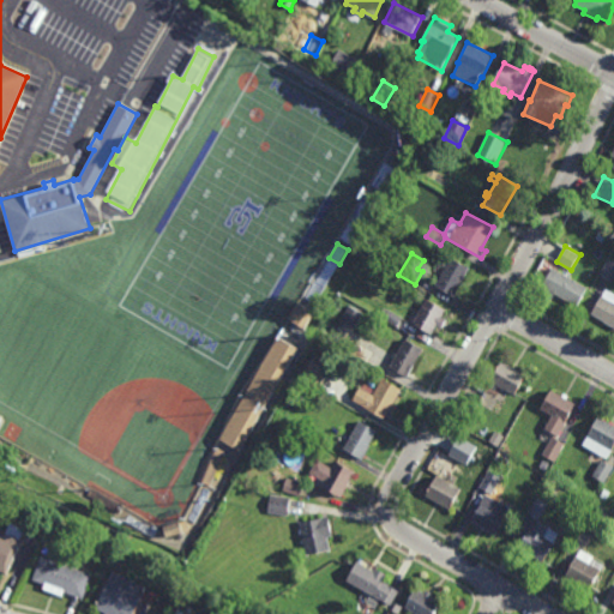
[(455,296),(435,287),(451,258),(470,268),(455,296)]
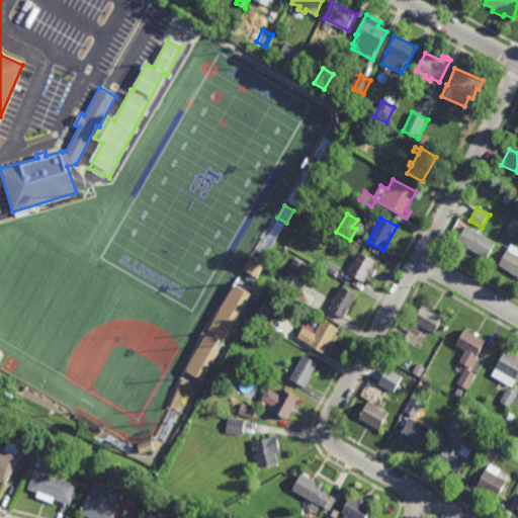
[(517,234),(516,238),(506,232),(514,218),(517,220),(517,234)]
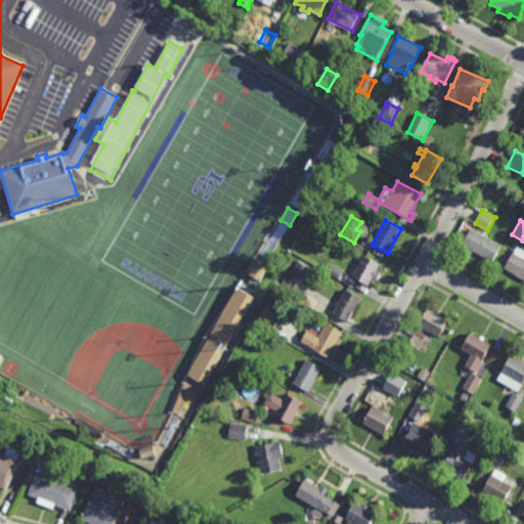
[(503,245),(493,261),(485,257),(474,251),(471,256),(456,248),(461,241),(465,243),(473,228),(503,245)]
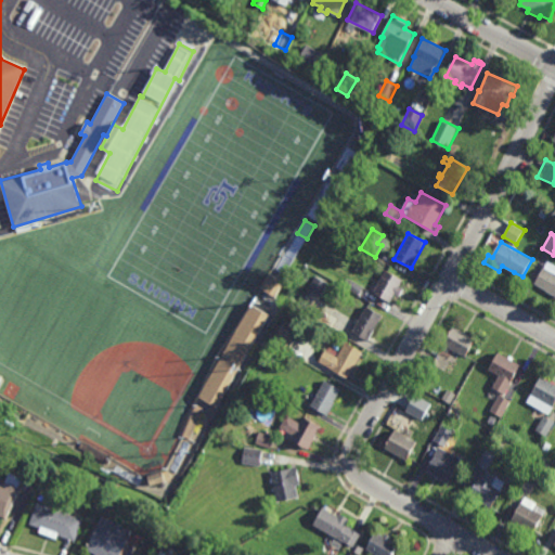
[(554,263),(554,299),(553,298),(554,296),(546,292),(546,291),(534,284),(549,260),(554,263)]
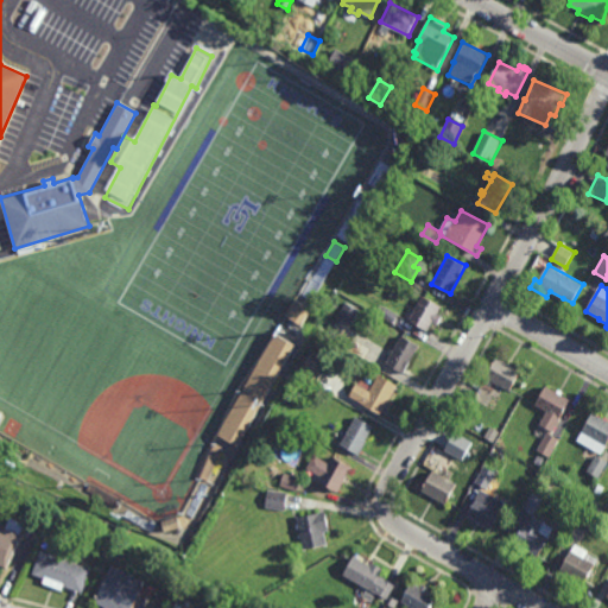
[(438,325),(432,322),(428,333),(409,322),(423,296),(442,305),(437,314),(443,316),(438,325)]
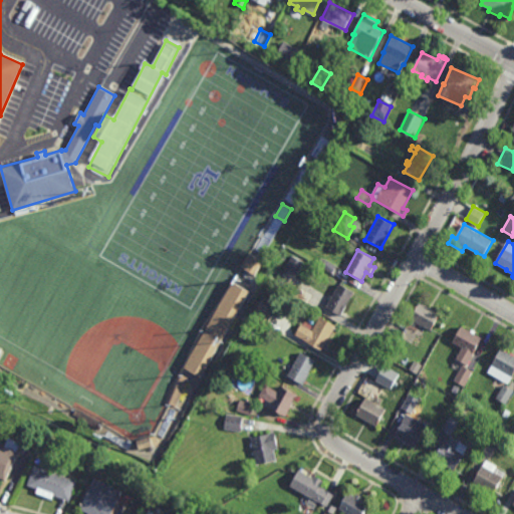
[(240,268),(253,276),(261,263),(248,255),(240,268)]
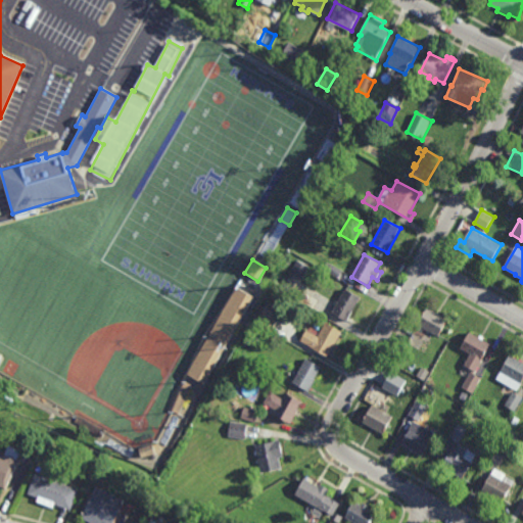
[(302,280),(290,273),(297,259),(310,267),(302,280)]
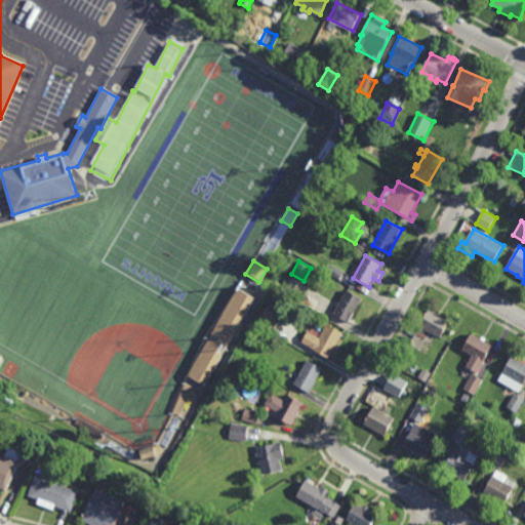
[(339,280),(327,273),(332,265),(345,272),(339,280)]
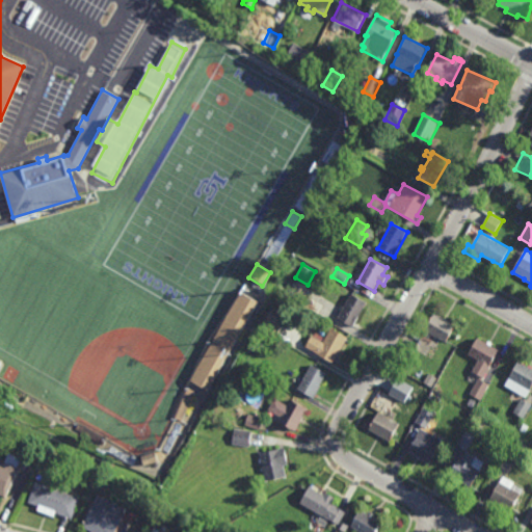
[(368,302),(356,322),(358,324),(357,327),(356,329),(338,319),(338,311),(347,295),(352,293),(368,302)]
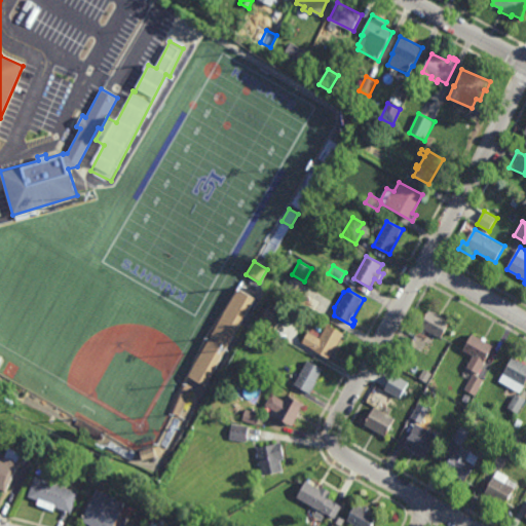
[(187,378),(203,388),(253,300),(236,291),(187,378)]
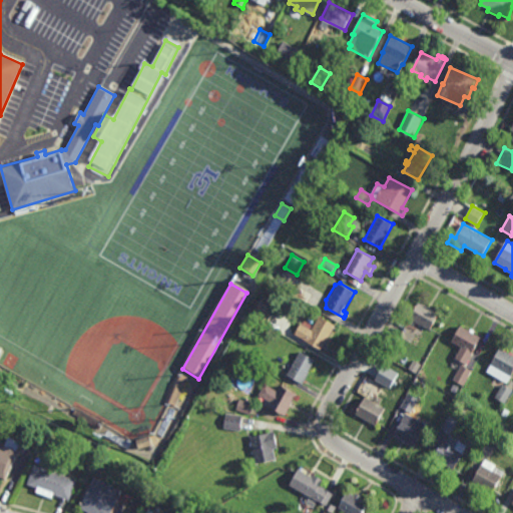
[(309,305),(295,297),(300,287),(314,295),(309,305)]
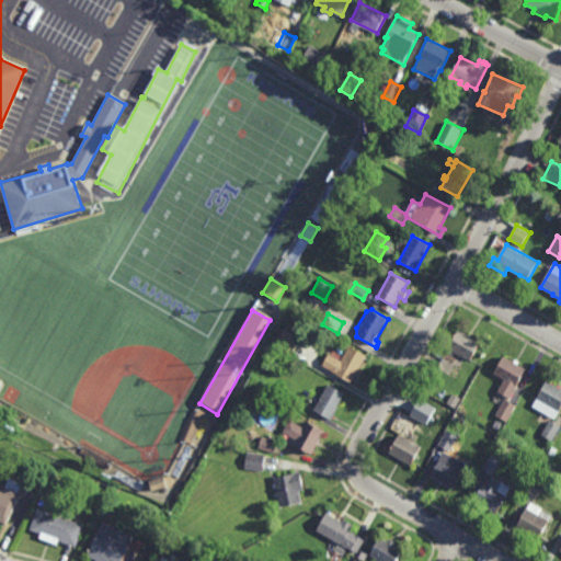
[(304,334),(292,356),(287,354),(283,362),(275,357),(278,350),(274,346),(284,330),(287,324),(304,334)]
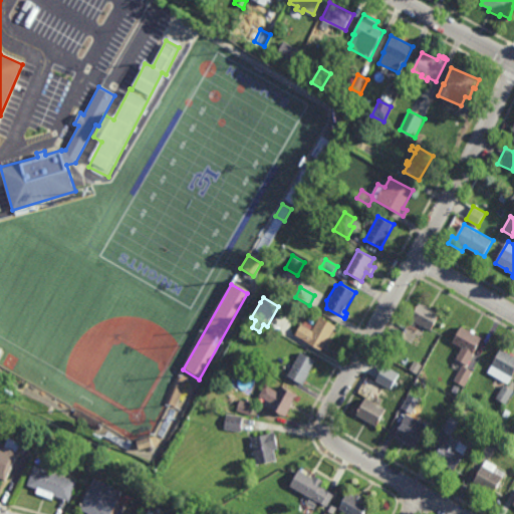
[(432,330),(412,319),(420,302),(441,313),(432,330)]
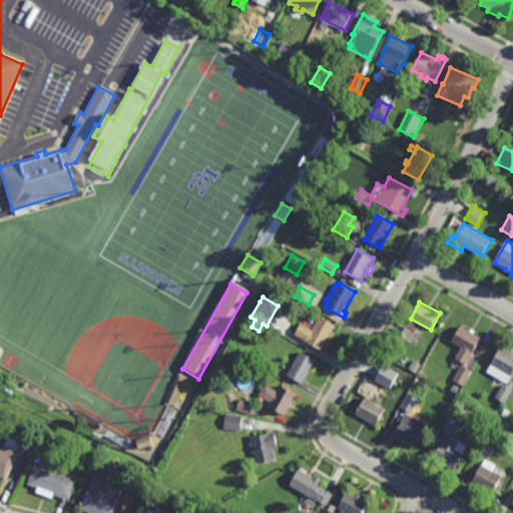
[(322,350),(295,335),(303,320),(314,327),(320,316),(336,325),(322,350)]
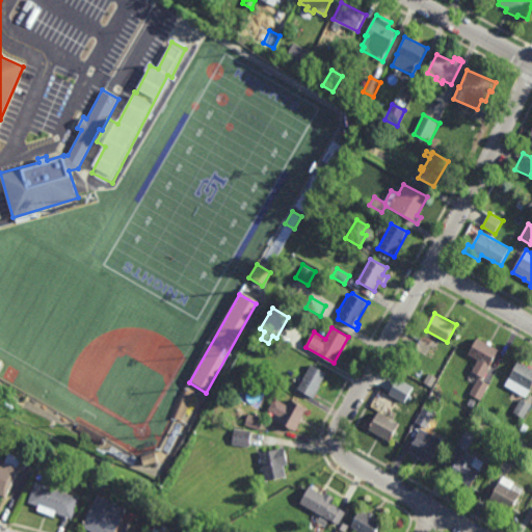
[(486,342),(488,340),(493,343),(491,344),(500,349),(483,378),(472,372),(479,360),(469,354),(478,338),(486,342)]
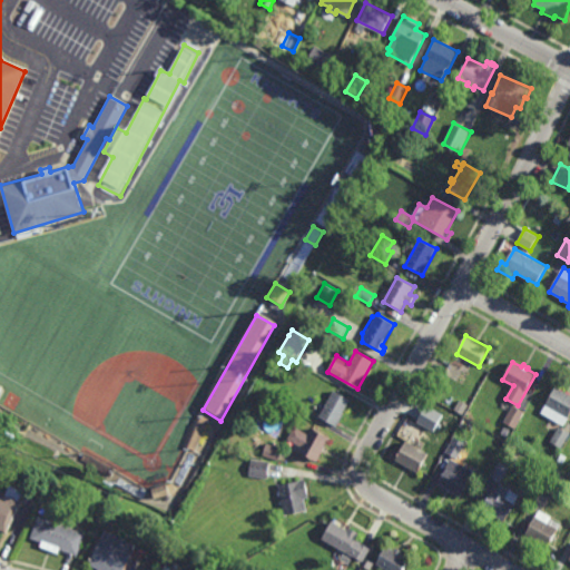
[(567,392),(567,390),(569,391),(569,418),(566,426),(541,413),(557,386),(567,392)]
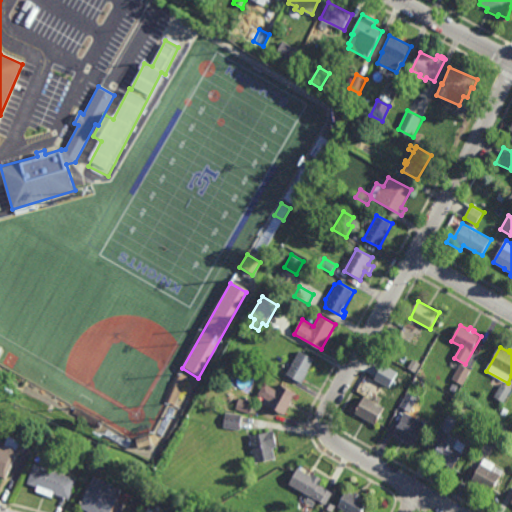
[(305,352),(304,353),(316,359),(302,384),(286,375),(299,350),(301,351),(302,350),(305,352)]
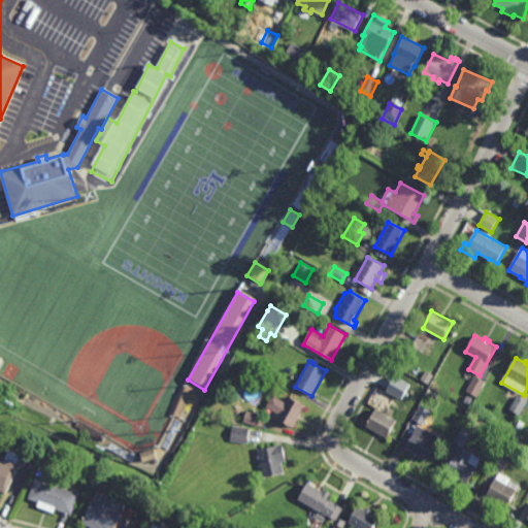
[(430,385),(422,381),(426,371),(435,375),(430,385)]
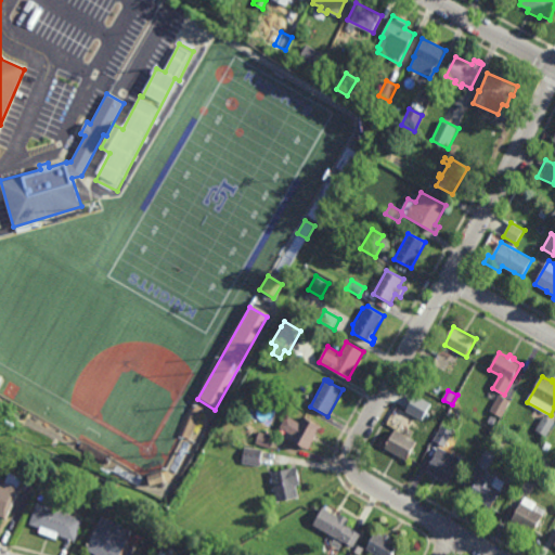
[(431,403),(414,395),(405,412),(423,421),(431,403)]
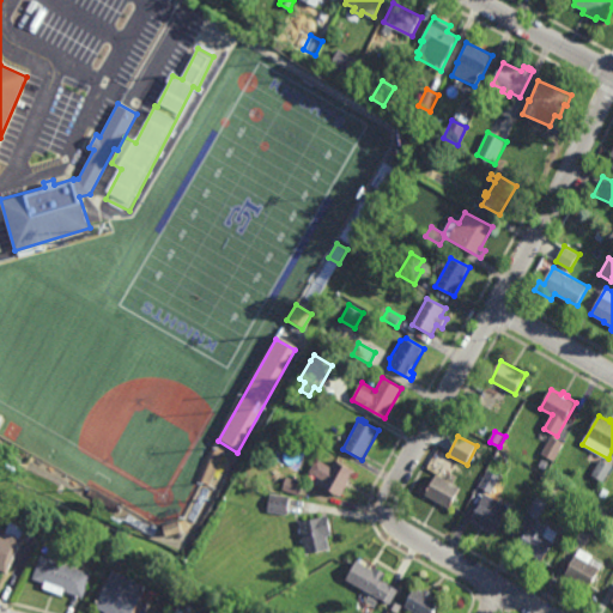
[(554,461),(541,454),(551,436),(564,443),(554,461)]
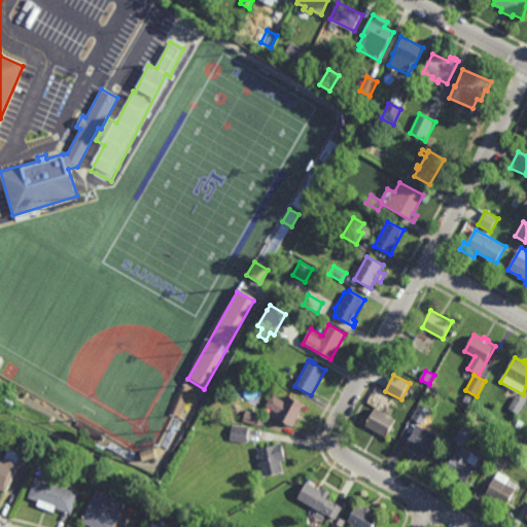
[(184,386),(191,389),(179,419),(172,415),(184,386)]
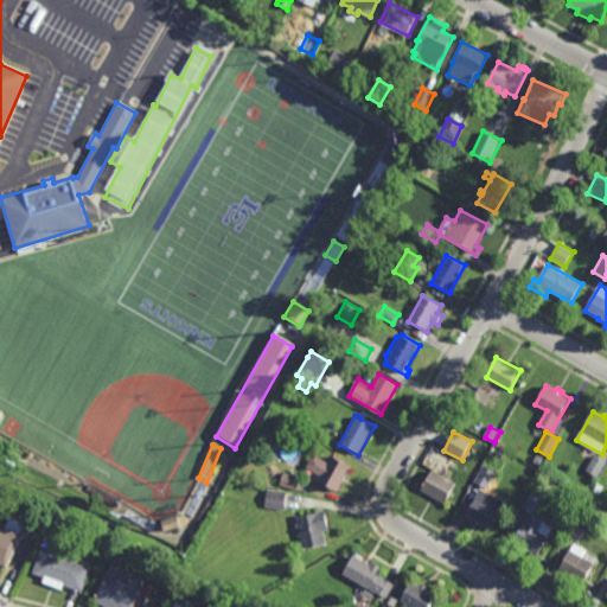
[(327,461),(331,455),(351,466),(346,477),(349,478),(345,484),(343,483),(337,492),(318,481),(320,475),(306,467),(313,453),(327,461)]
